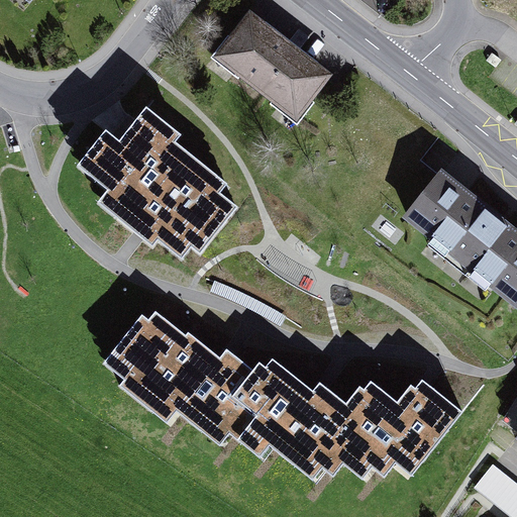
[(326,78),(250,19),(220,58),(296,116),(326,78)]
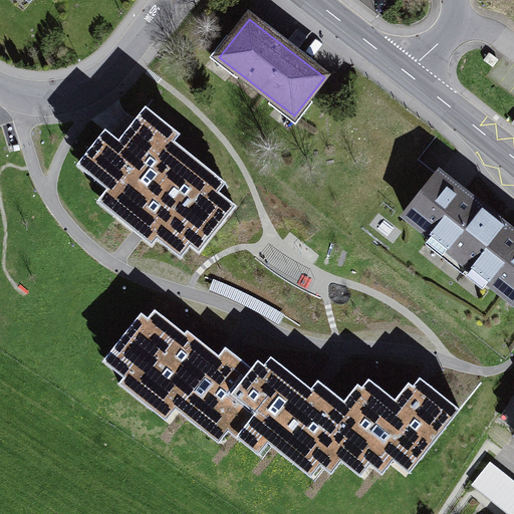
[(181,136),(146,107),(119,142),(105,131),(86,154),(107,171),(97,183),(126,206),(116,218),(152,246),(167,227),(199,253),(236,207),(209,185),(216,176),(175,143),(181,136)]
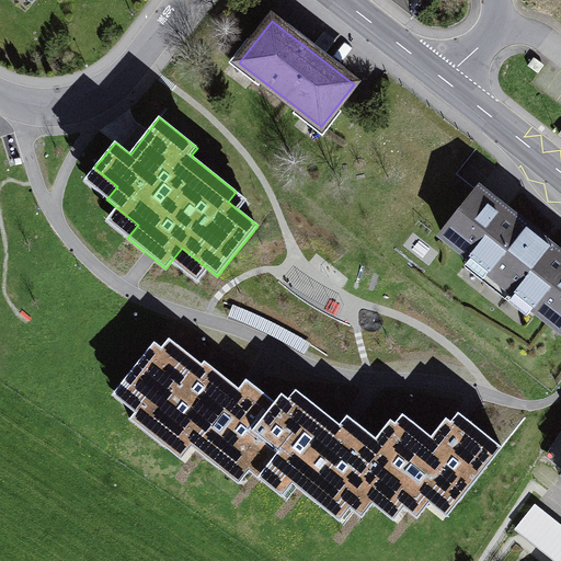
[(560,255),(479,191),(443,236),(560,330),(560,255)]
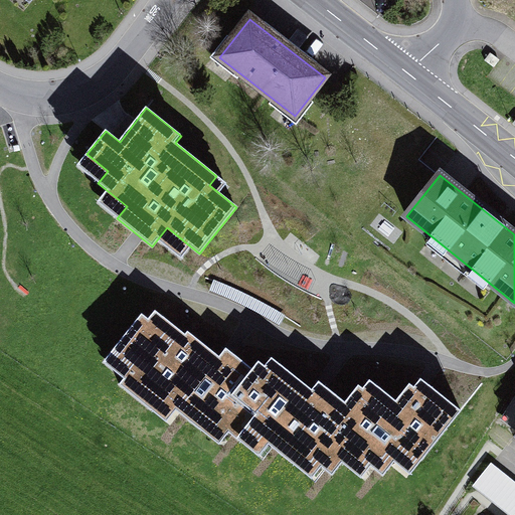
[(212,419),(252,369),(234,354),(227,363),(187,331),(185,334),(163,317),(157,325),(142,314),(113,350),(134,366),(120,384),(152,409),(161,398),(200,430),(210,417),(212,419)]
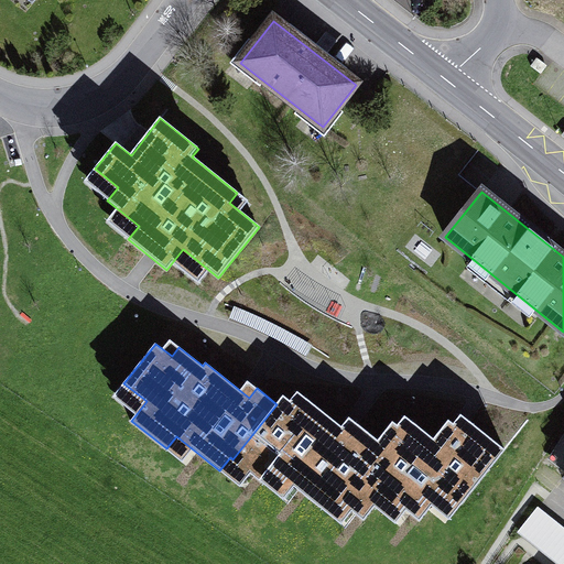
[(384,494),(431,435),(413,422),(407,432),(393,421),(378,440),(358,424),(351,433),(306,398),(299,408),(283,396),(277,404),(232,459),(262,483),(272,469),(321,507),(332,494),(365,520),(384,494)]
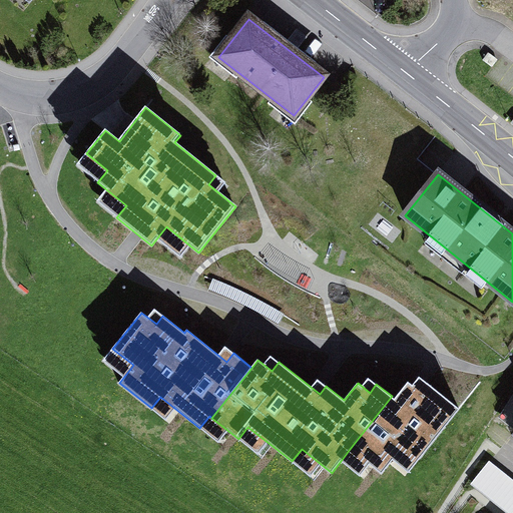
[(392,396),(350,449),(382,474),(404,446),(421,459),(460,409),(428,383),(421,392),(409,382),(395,399),(392,396)]
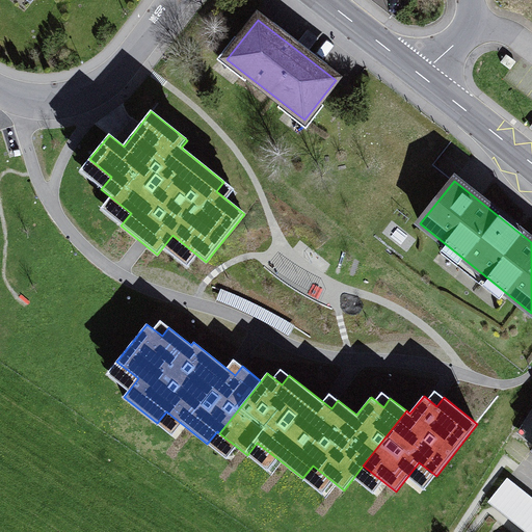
[(531,531),(531,498),(508,479),(490,501),(529,531),(531,531)]
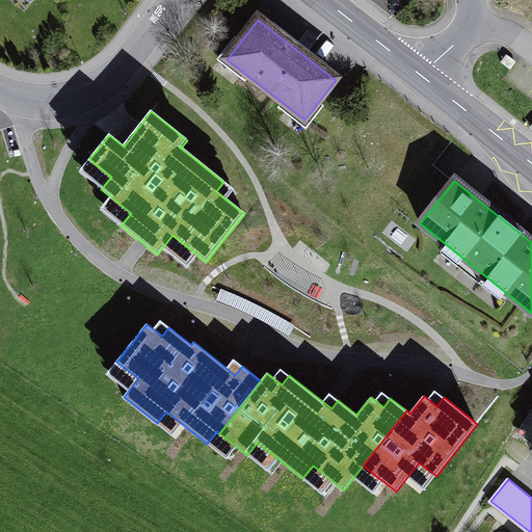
All buildings are outlined.
